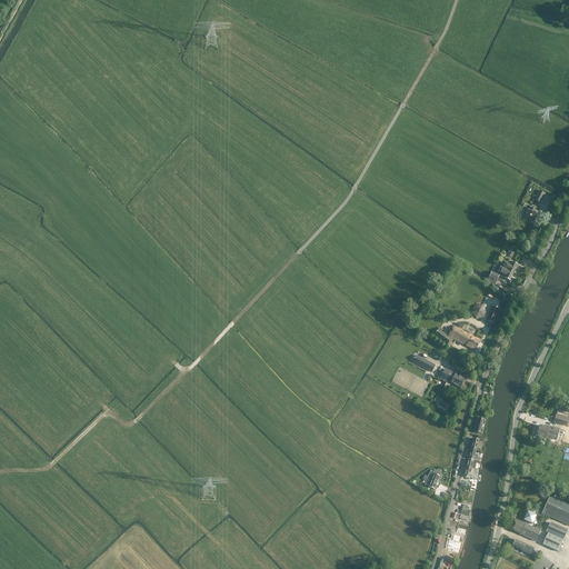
[(540,205),(545,195),(538,190),(533,201),(540,205)]
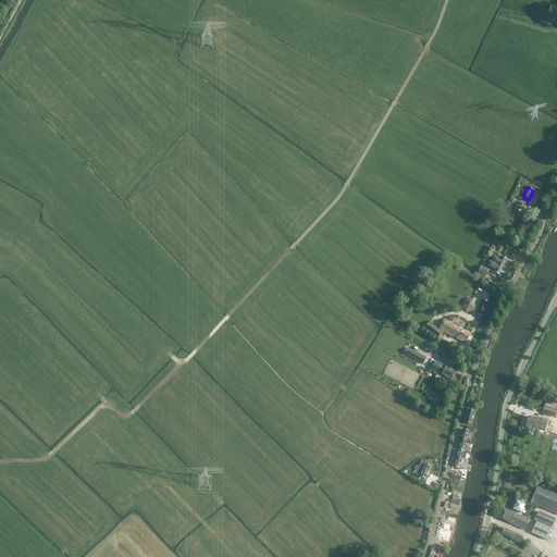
[(520,220),(521,218),(527,208),(518,203),(511,215),(520,220)]
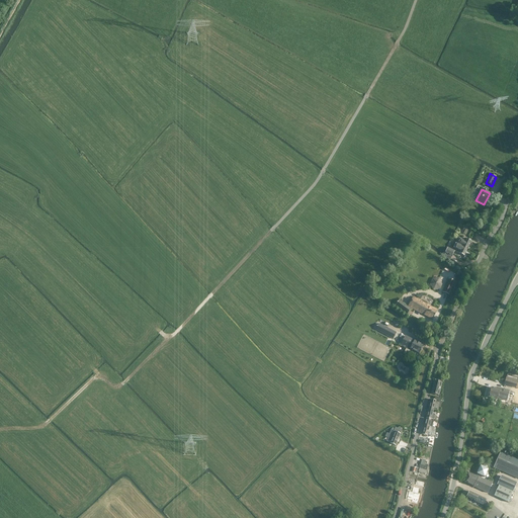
[(457,244),(467,249),(471,242),(466,239),(465,241),(458,238),(456,243),(457,244)]
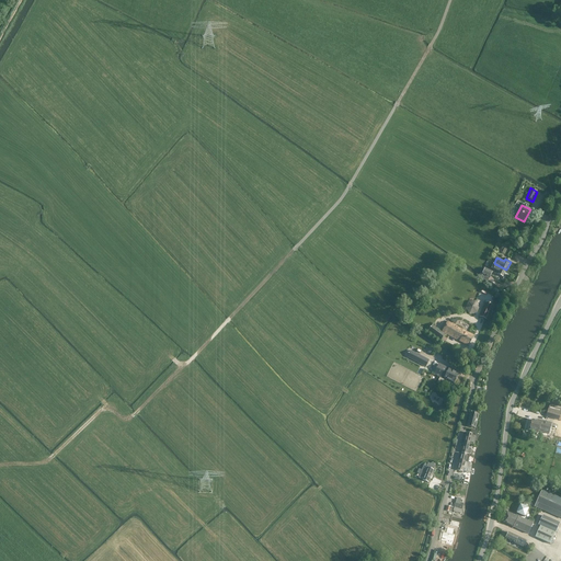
[(506,270),(495,264),(493,270),(495,271),(494,273),(497,275),(503,277),(506,270)]
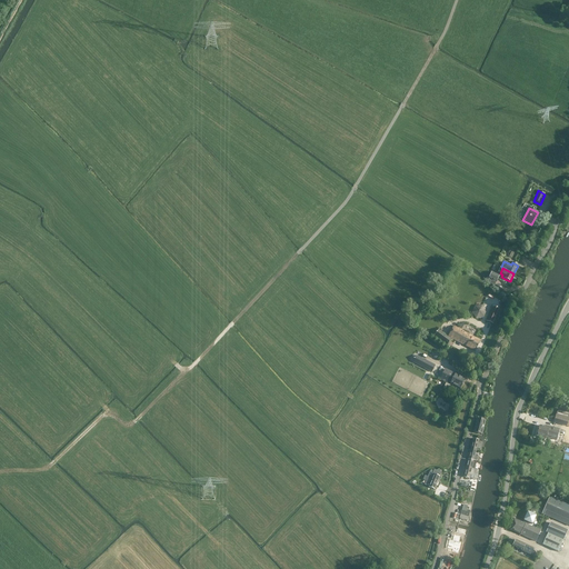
[(497,282),(499,276),(492,272),(489,279),(497,282)]
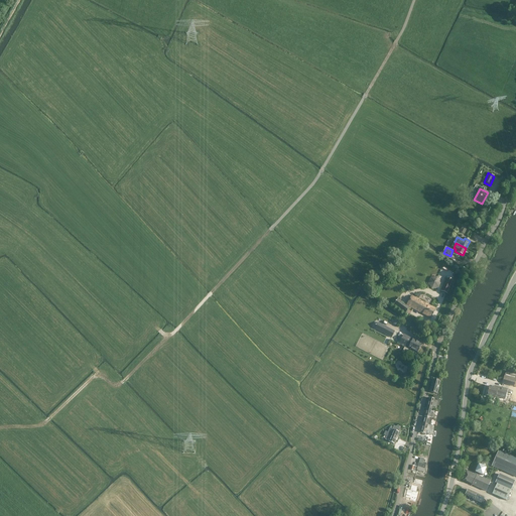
[(428,283),(432,288),(437,288),(440,282),(437,277),(431,278),(428,283)]
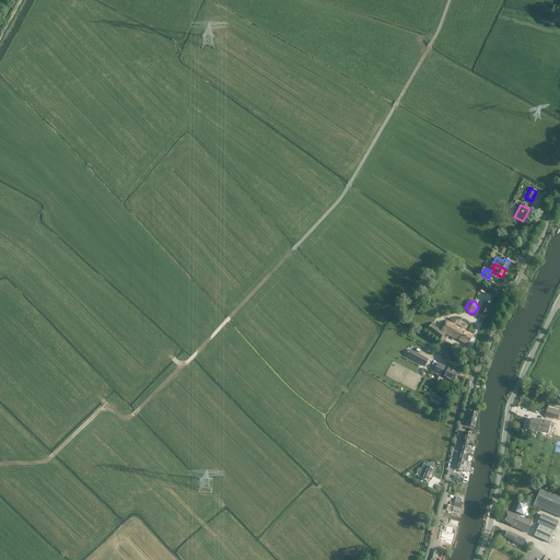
[(485,302),(479,316),(486,318),(491,304),(485,302)]
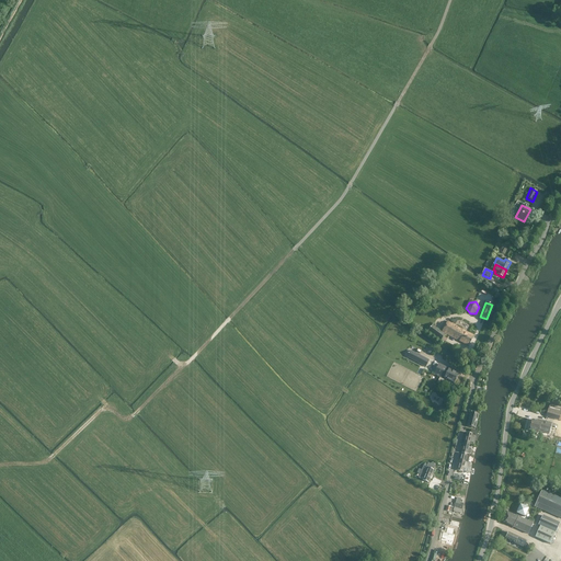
[(469,346),(473,336),(448,322),(443,331),(469,346)]
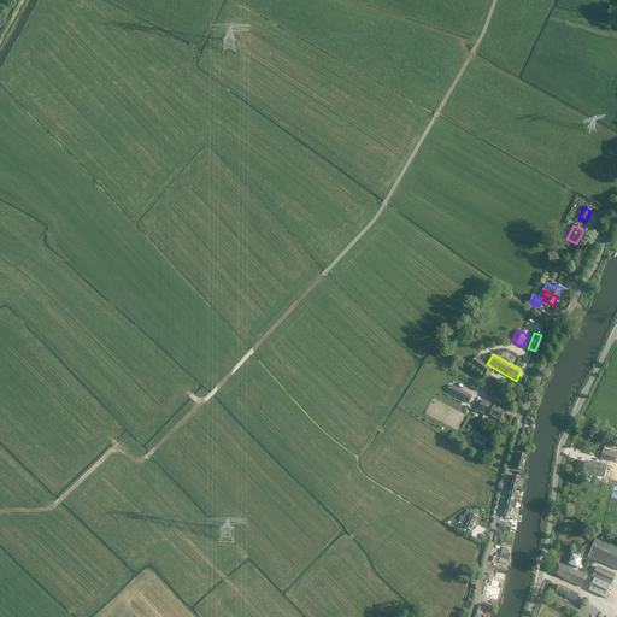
[(485,375),(489,369),(476,358),(471,364),(485,375)]
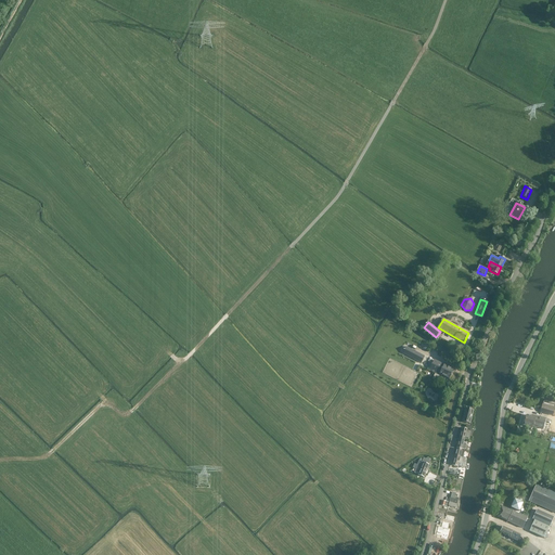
[(425,357),(407,347),(403,353),(422,363),(425,357)]
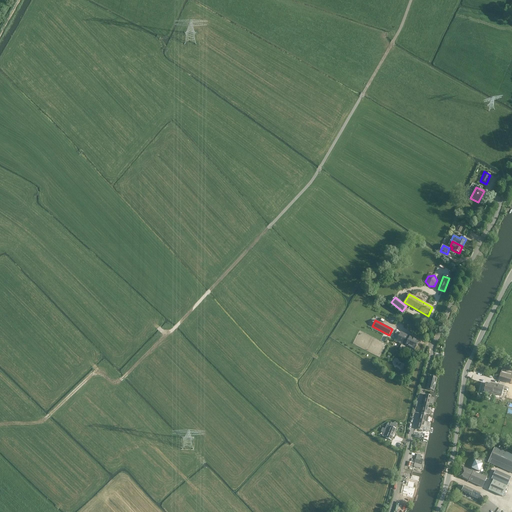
[(415,349),(419,341),(399,331),(395,339),(415,349)]
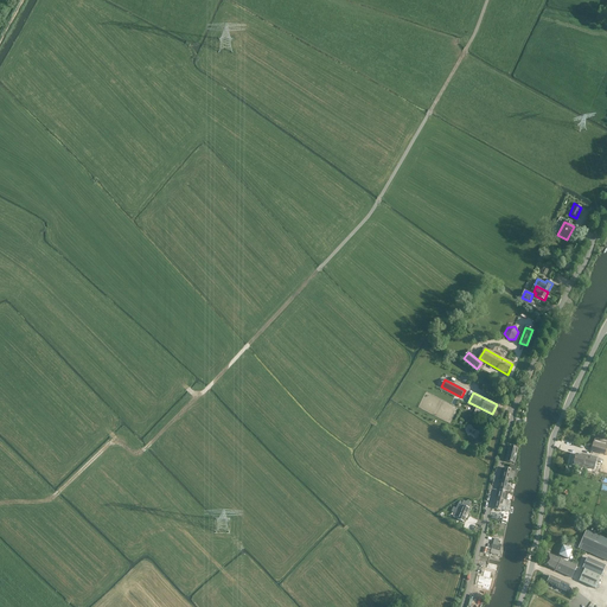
[(605,454),(606,446),(593,442),(590,451),(605,454)]
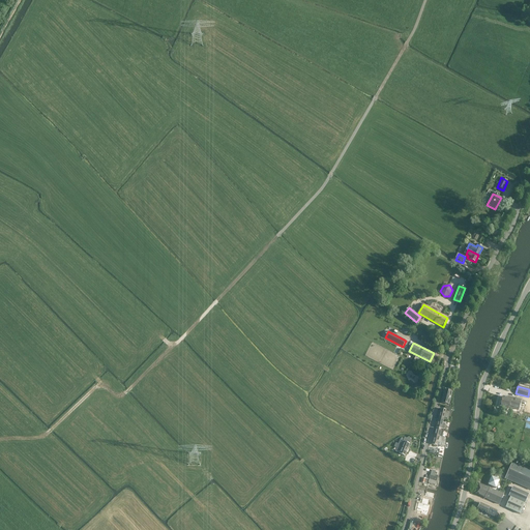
[(521,401),(514,399),(507,396),(507,399),(502,396),(500,407),(508,409),(508,408),(518,410),(521,401)]
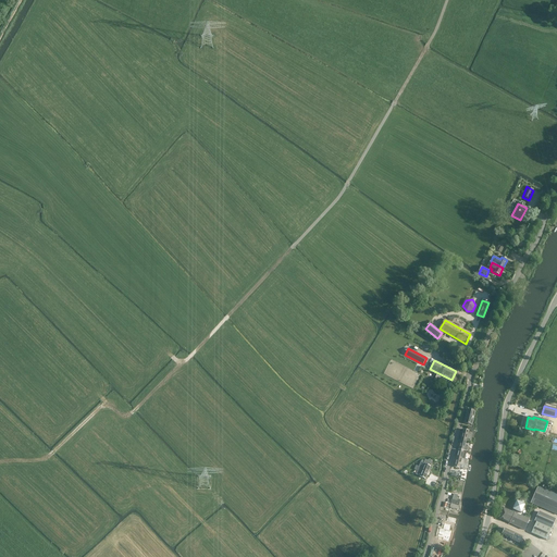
[(460,441),(466,442),(467,440),(470,440),(471,435),(468,434),(469,431),(463,430),(460,441)]
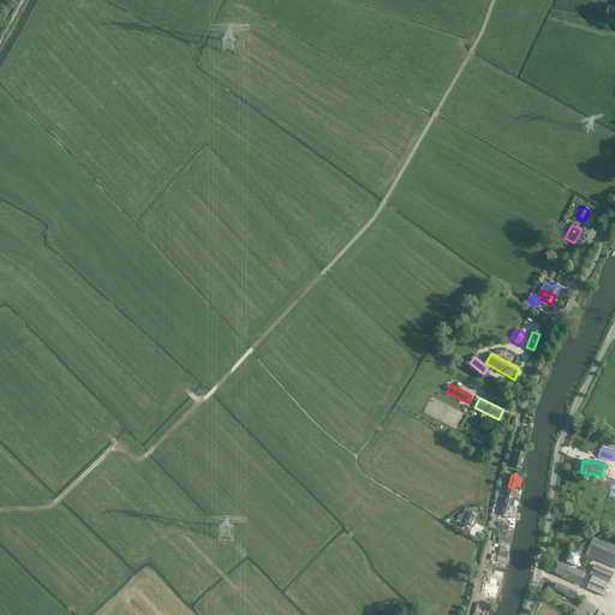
[(514,488),(508,487),(506,496),(515,499),(517,491),(518,488),(514,488)]
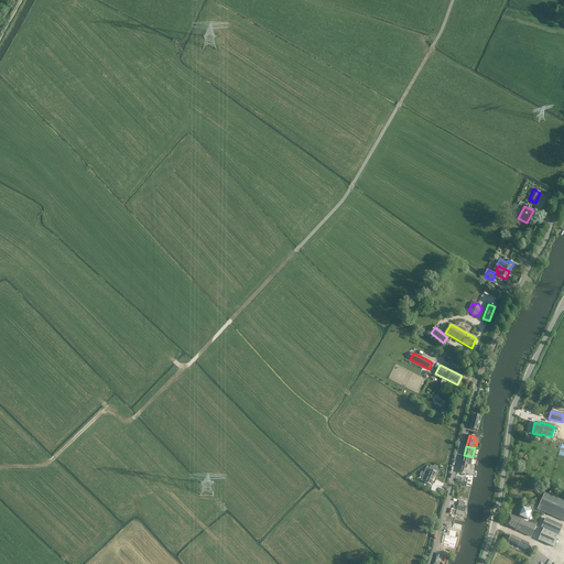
[(472,475),(473,469),(474,465),(470,465),(462,463),(461,469),(459,473),(472,475)]
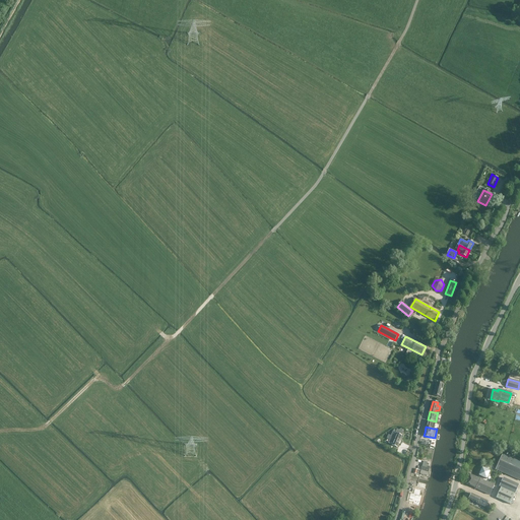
[(389,442),(393,443),(392,446),(393,447),(393,446),(397,447),(403,433),(397,431),(396,432),(394,431),(393,432),(389,442)]
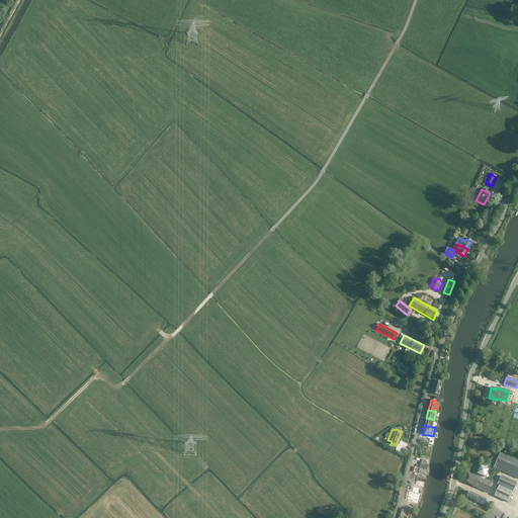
[(517,478),(517,459),(501,452),(494,467),(517,478)]
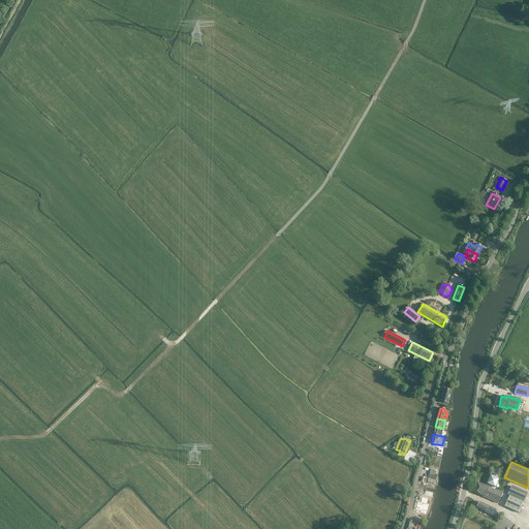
[(431,469),(428,478),(427,483),(434,484),(436,477),(437,475),(434,474),(435,470),(431,469)]
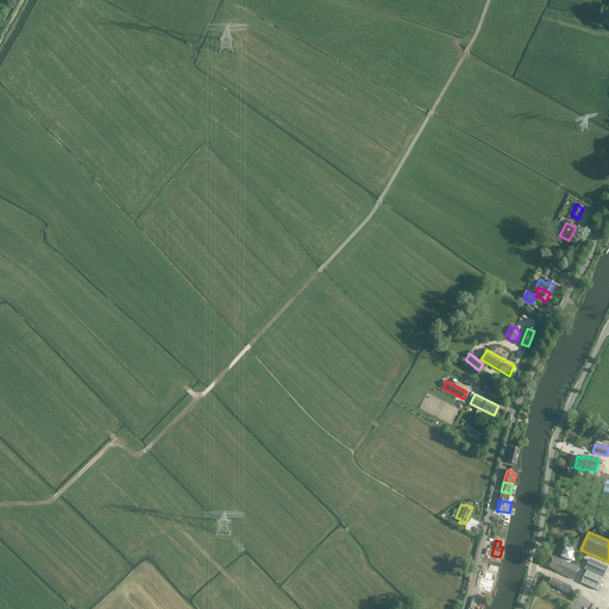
[(573,579),(581,565),(575,563),(573,565),(565,563),(566,560),(570,562),(573,552),(564,547),(559,559),(550,556),(546,567),(573,579)]
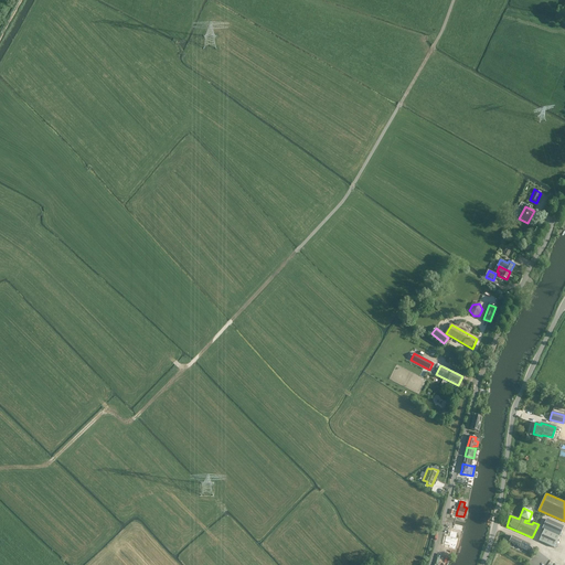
[(542,529),(560,536),(564,528),(546,520),(542,529)]
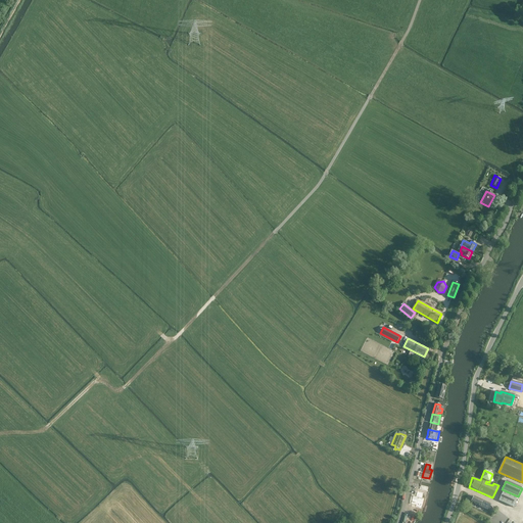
[(417,492),(414,491),(412,500),(417,502),(416,504),(422,505),(422,503),(425,494),(423,494),(424,489),(418,487),(417,492)]
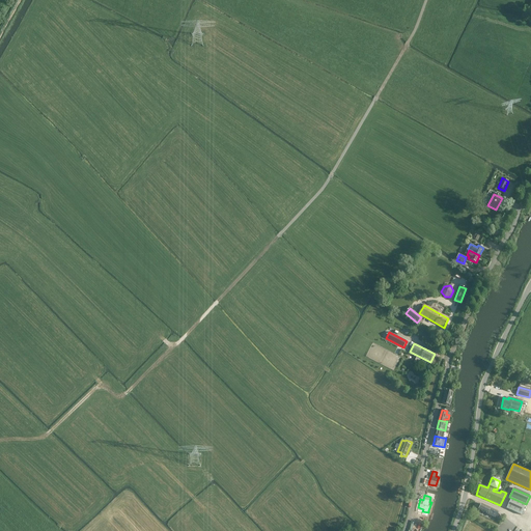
[(511,498),(507,508),(521,515),(526,504),(511,498)]
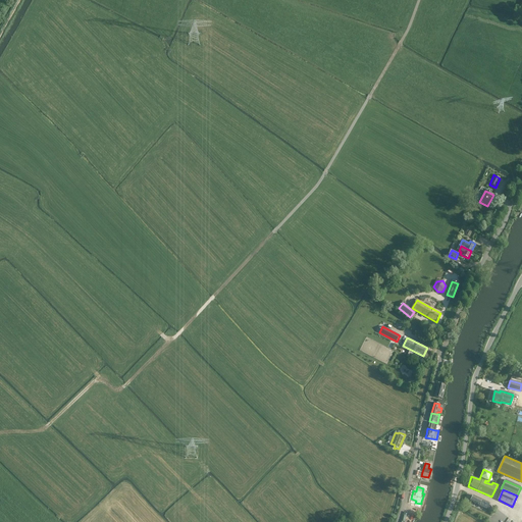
[(486,509),(489,504),(473,496),(470,501),(486,509)]
